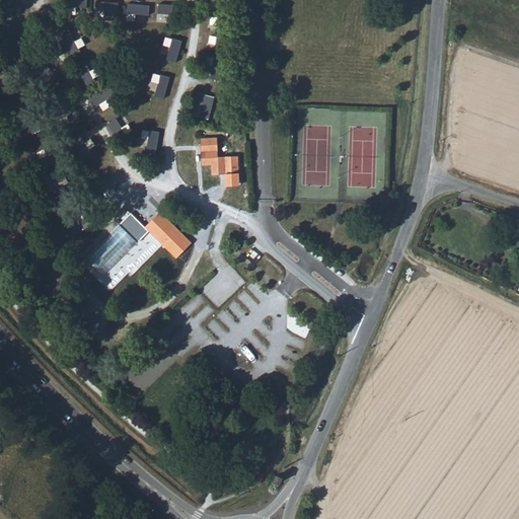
[(82,40),(76,24),(61,30),(67,46),(82,40)]
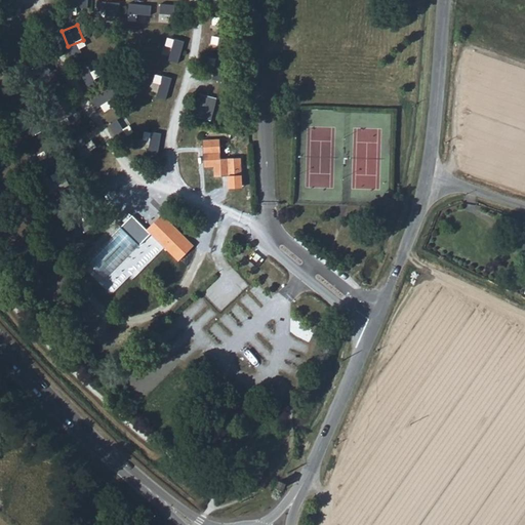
[(77,59),(88,79),(101,72),(90,52),(77,59)]
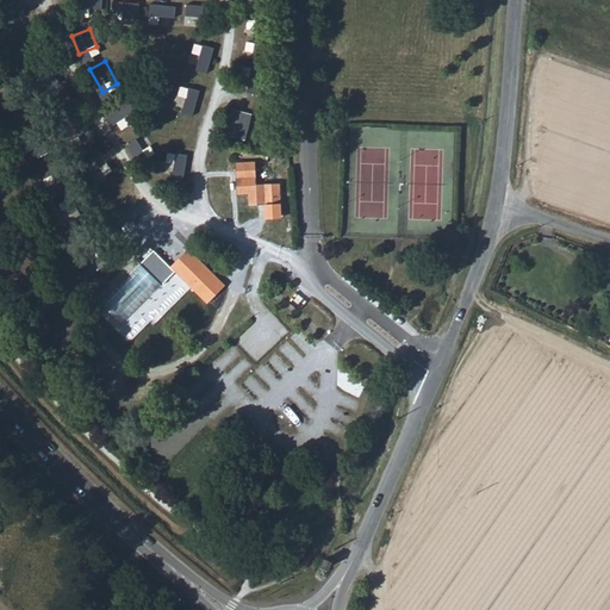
[(50,87),(56,98),(73,89),(68,78),(50,87)]
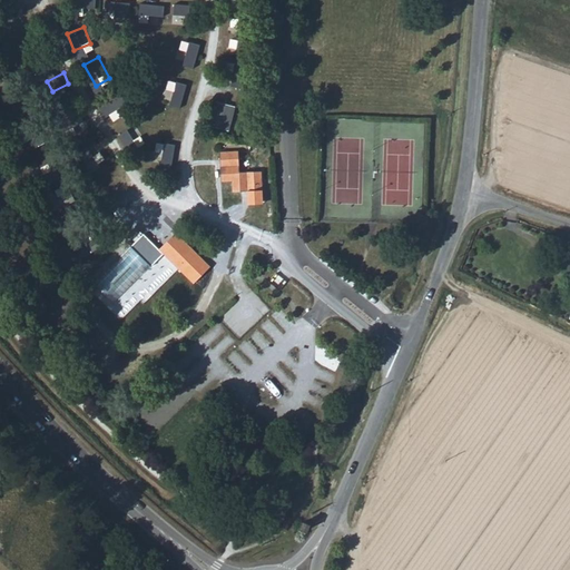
[(183,108),(188,86),(178,84),(173,106),(183,108)]
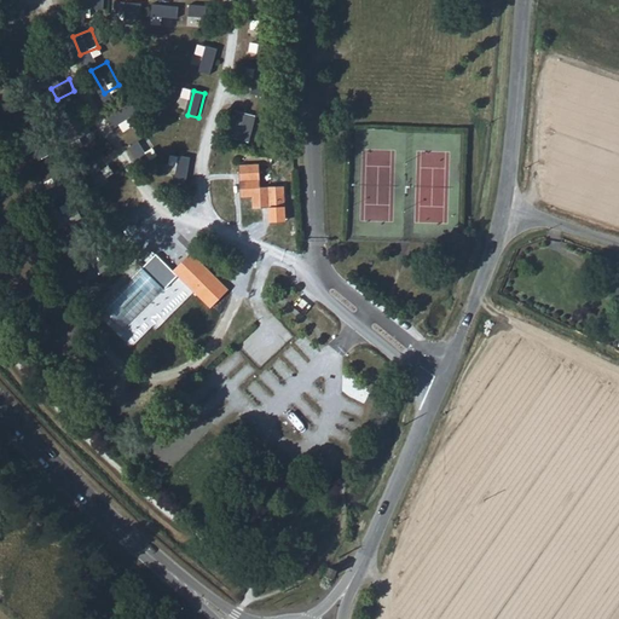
[(231,137),(254,143),(261,116),(239,110),(231,137)]
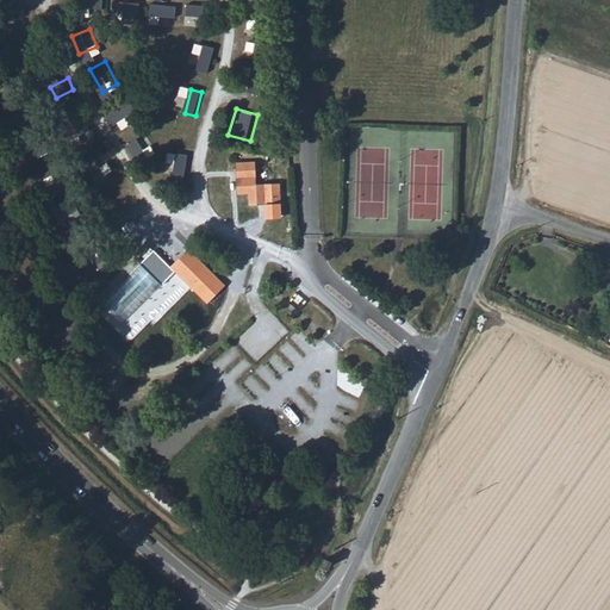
[(113,114),(122,132),(131,128),(124,111),(113,114)]
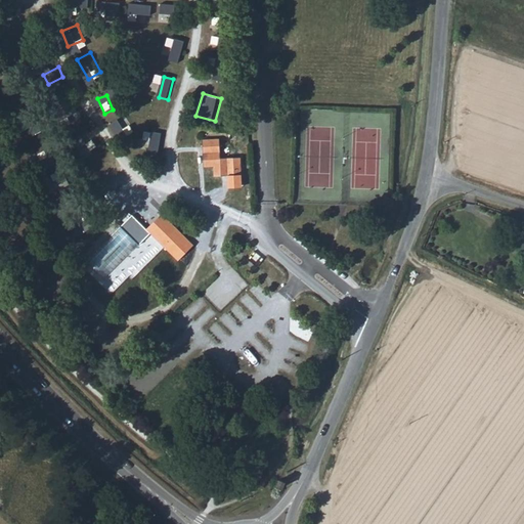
[(66,121),(81,116),(77,104),(61,110),(66,121)]
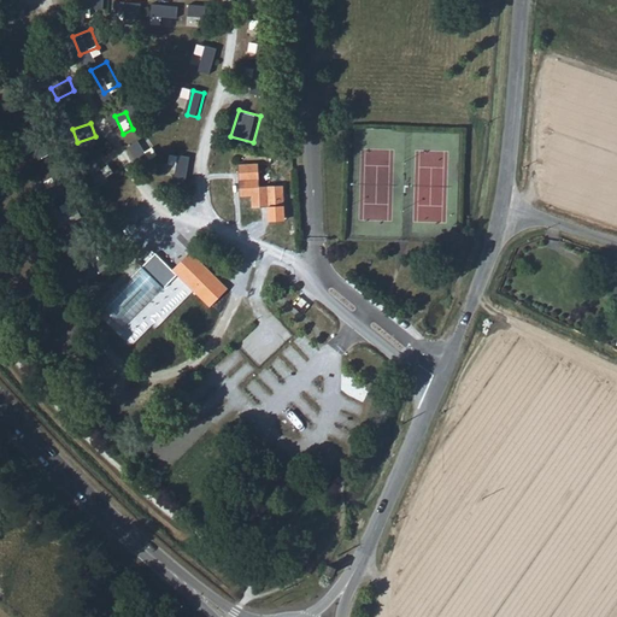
[(140,141),(150,160),(160,156),(151,135),(140,141)]
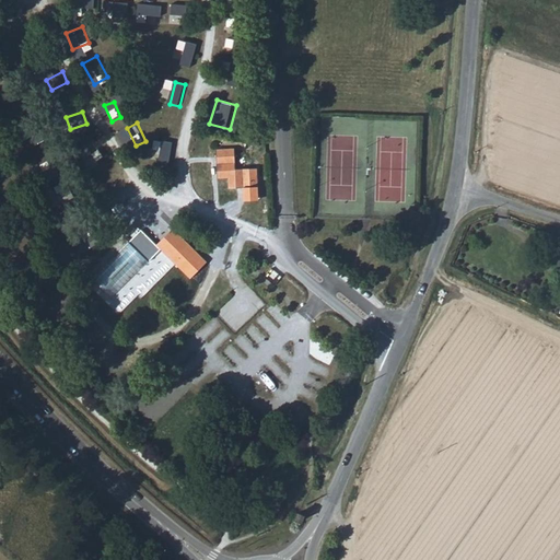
[(225,148),(216,149),(216,155),(220,155),(220,167),(216,167),(216,177),(228,177),(228,187),(235,187),(235,182),(248,182),(249,186),(260,185),(260,172),(256,171),(247,172),(247,166),(233,167),(233,154),(226,154),(225,148)]
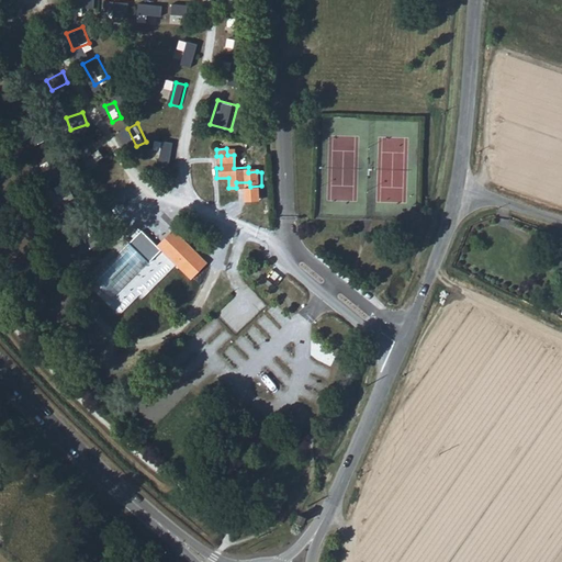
[(153,170),(175,170),(175,159),(153,158),(153,170)]
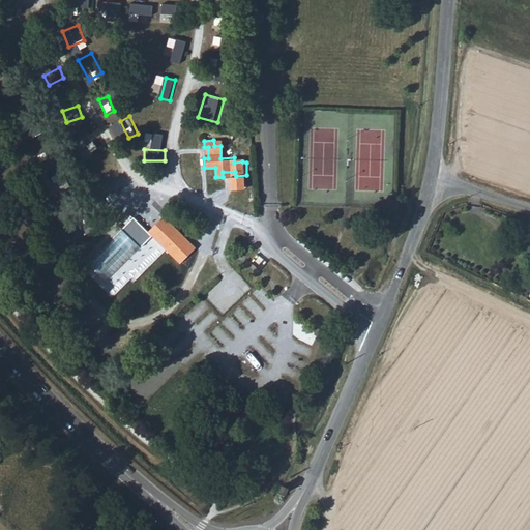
[(120,177),(106,186),(111,195),(125,186),(120,177)]
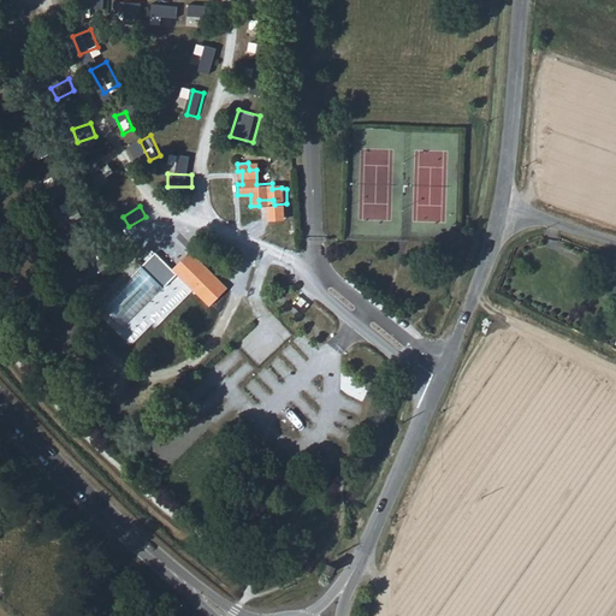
[(150,258),(160,250),(148,234),(138,241),(150,258)]
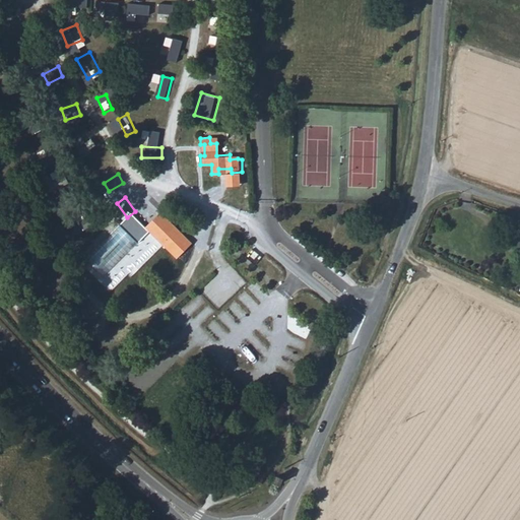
[(138,237),(145,245),(158,234),(151,225),(138,237)]
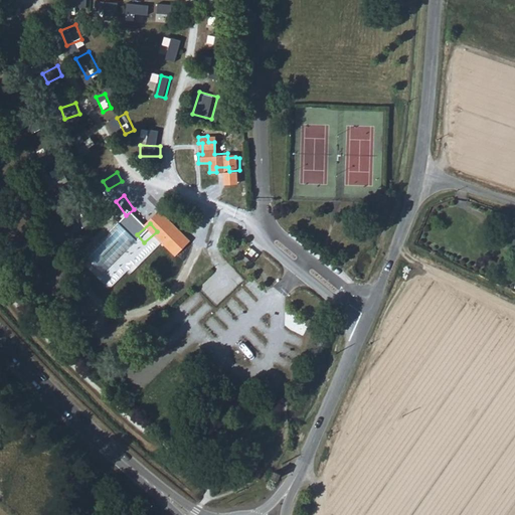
[(171,270),(185,258),(169,238),(155,250),(171,270)]
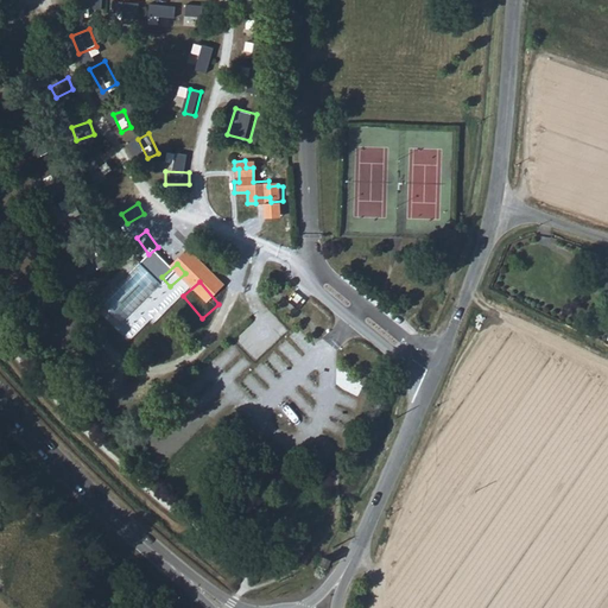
[(267,330),(283,316),(272,305),(258,321),(267,330)]
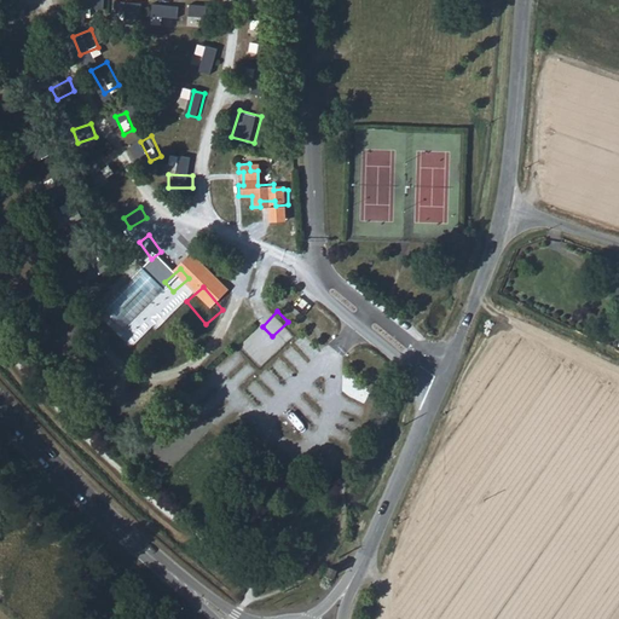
[(142,323),(123,336),(131,346),(149,333),(142,323)]
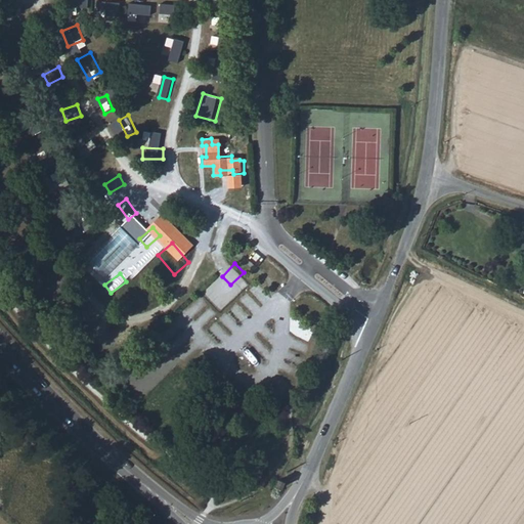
[(155,304),(161,297),(146,282),(140,289),(155,304)]
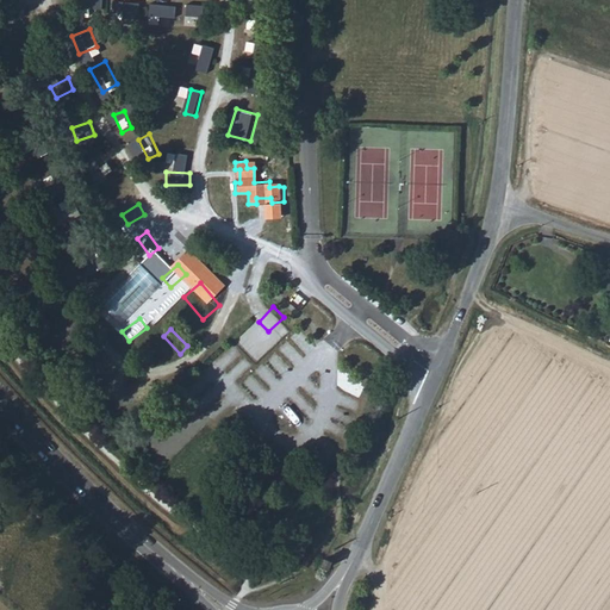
[(318,562),(327,567),(331,560),(323,555),(318,562)]
